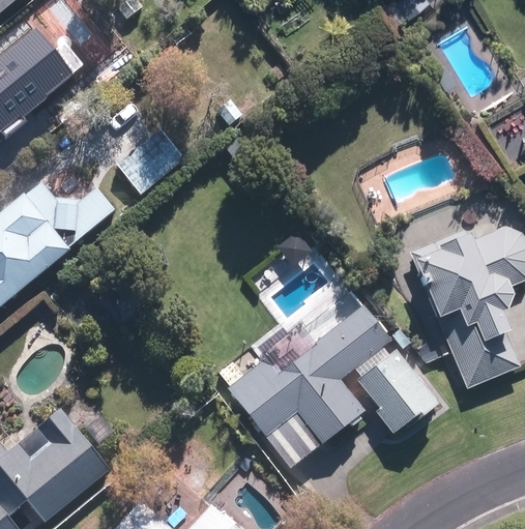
[(0,0),(0,15),(19,0),(0,0)]
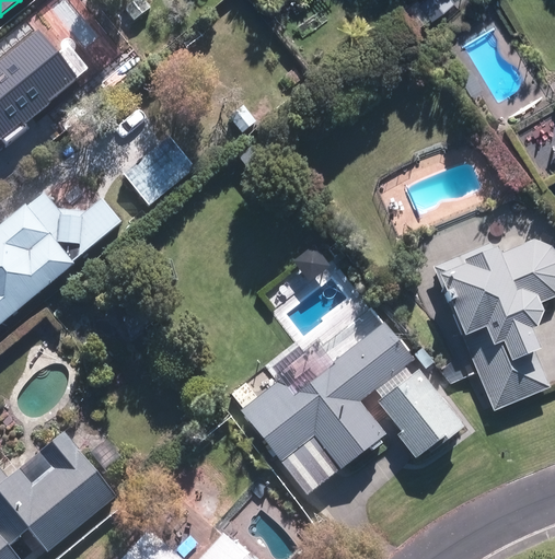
[(435,18),(457,0),(424,0),(423,1),(435,18)]
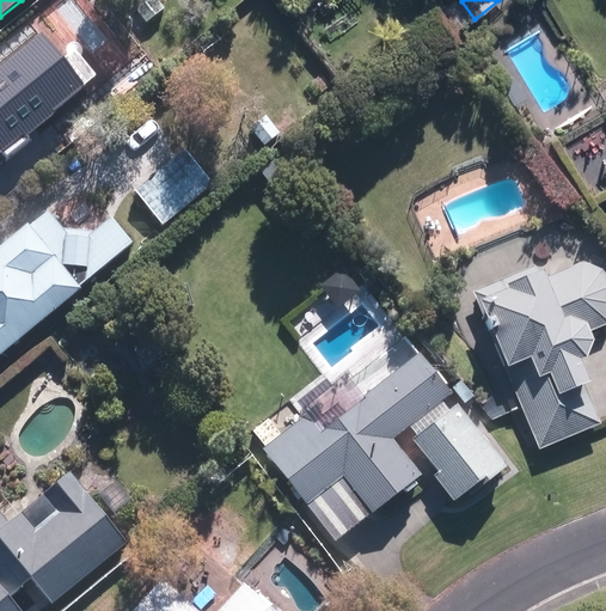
[(35,138),(89,85),(42,37),(0,78),(0,148),(19,169),(42,145),(35,138)]
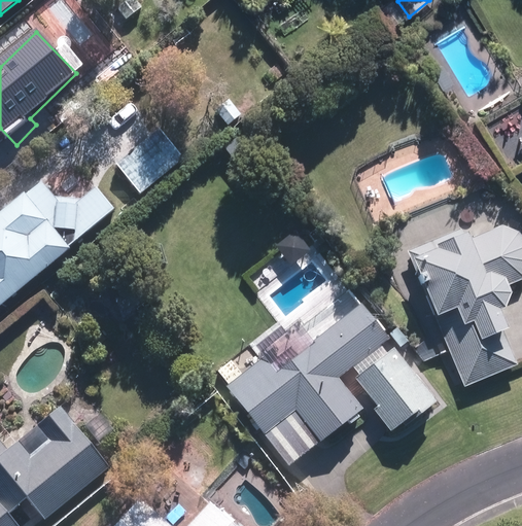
[(173,124),(130,159),(153,188),(197,153),(173,124)]
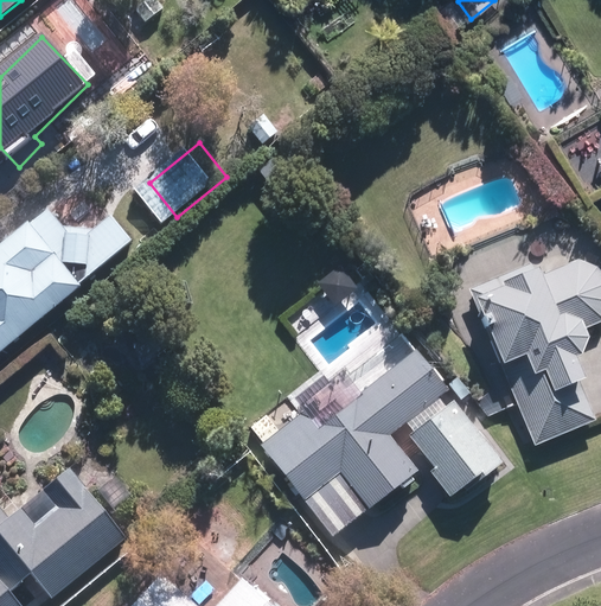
[(0,241),(0,350),(80,286),(77,284),(130,240),(110,215),(94,230),(63,227),(48,209),(29,225),(25,221),(0,241)]
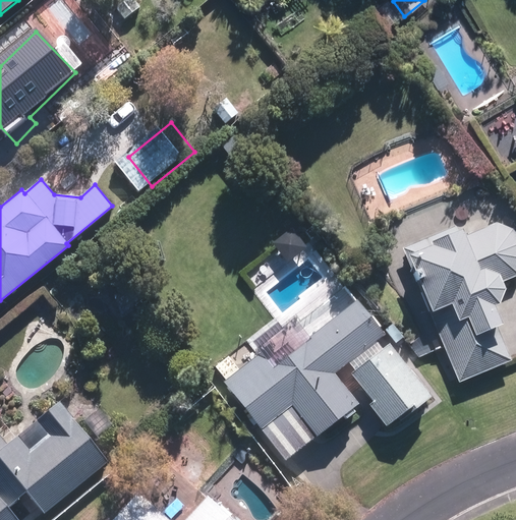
[(430,313),(432,312),(461,382),(514,360),(492,306),(496,305),(502,290),(500,283),(515,276),(515,227),(499,221),(463,236),(458,226),(405,247),(408,254),(406,255),(430,313)]
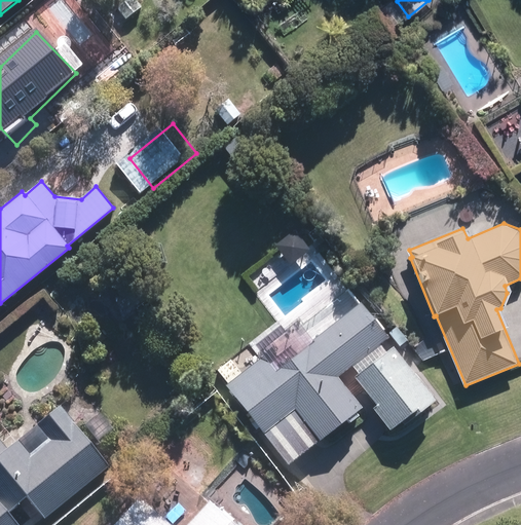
[(338,376),(388,338),(361,303),(314,339),(315,341),(276,371),(264,355),(226,384),(264,434),(295,409),(320,441),(363,407),(338,376)]
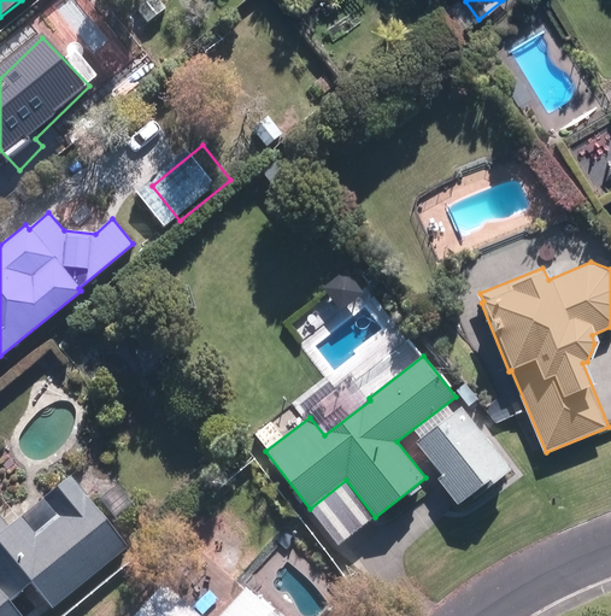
[(54,608),(129,546),(71,476),(46,497),(60,515),(37,534),(22,515),(9,526),(0,514),(0,615),(23,615),(9,599),(31,580),(54,608)]
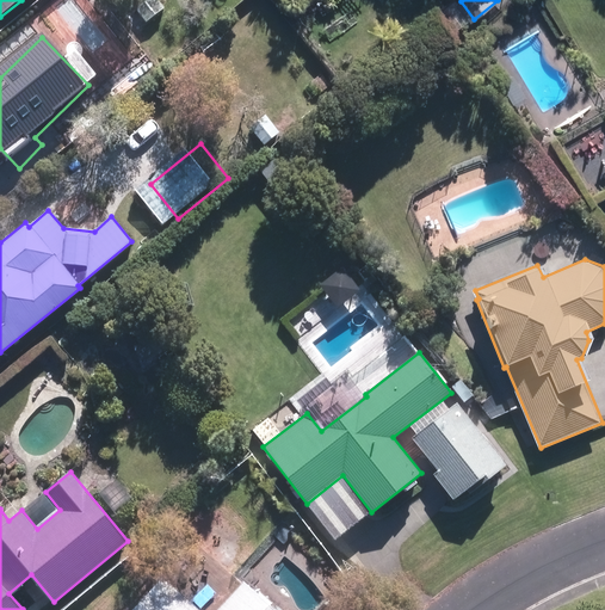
[(275,609),(244,581),(217,609),(202,609),(165,575),(133,609),(275,609)]
